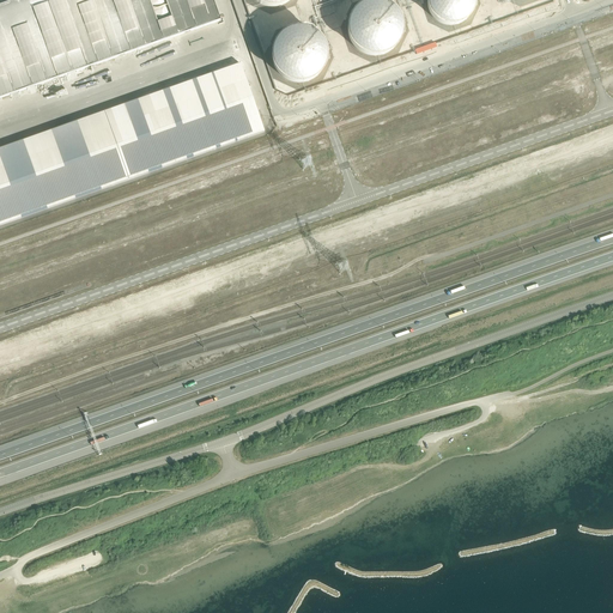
[(212,0),(17,0),(0,6),(0,98),(220,20),(212,0)]
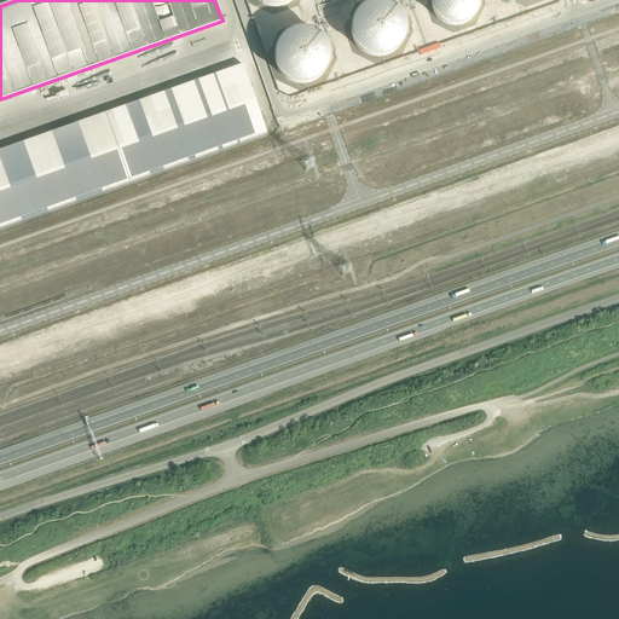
[(449,29),(453,30),(460,29),(466,28),(470,25),(474,21),(478,17),(480,11),(481,6),(481,0),(427,0),(428,5),(429,11),(432,16),(434,21),(438,24),(443,27),(449,29)]
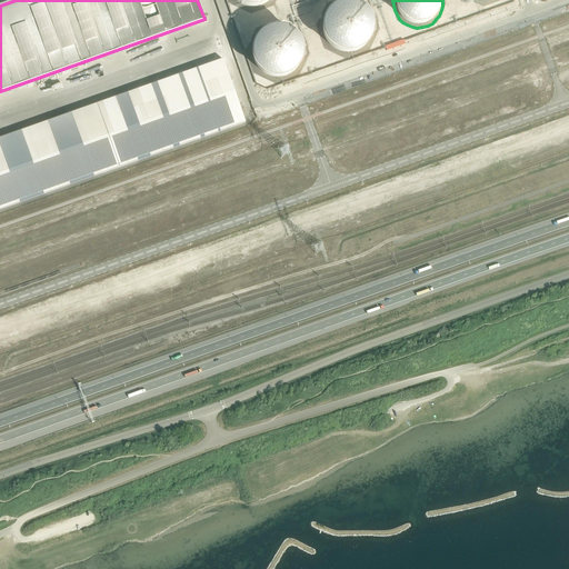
[(340,52),(346,53),(351,52),(356,51),(360,49),(365,46),(368,41),(370,36),(371,31),(371,26),(370,20),(368,16),(365,11),(361,8),(357,6),(351,5),(347,3),(341,5),(337,6),(332,9),(328,12),(326,16),(323,20),(322,26),(322,30),(322,36),(325,40),(328,45),(331,48),(336,50),(340,52)]
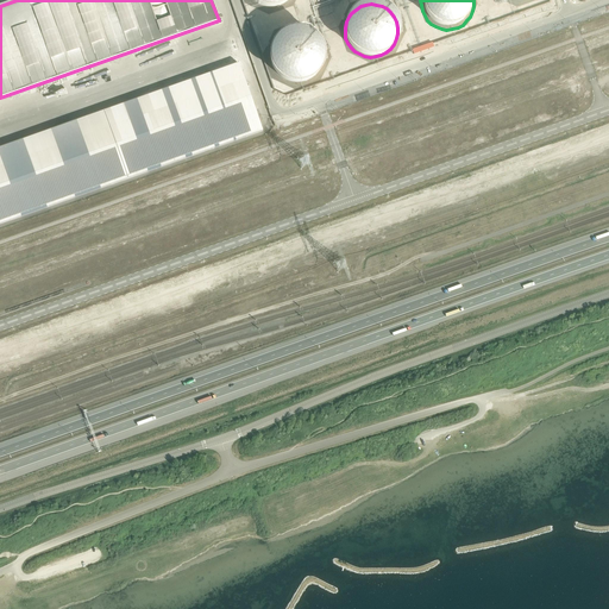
[(292,82),(297,82),(302,82),(308,81),(313,77),(318,74),(321,69),(324,64),(325,60),(325,54),(322,48),(320,43),(318,38),(313,35),(308,32),(303,31),(297,30),(293,31),(288,32),(283,35),(278,38),(275,43),(272,48),(271,54),(271,58),(272,64),(275,69),(278,74),(282,77),(287,80),(292,82)]
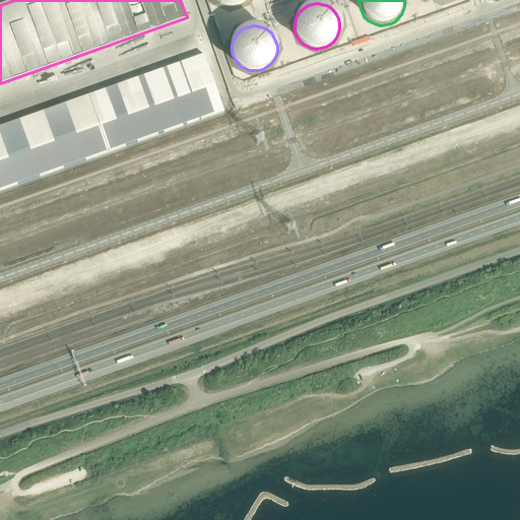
[(0,191),(224,112),(203,54),(0,126),(0,191)]
